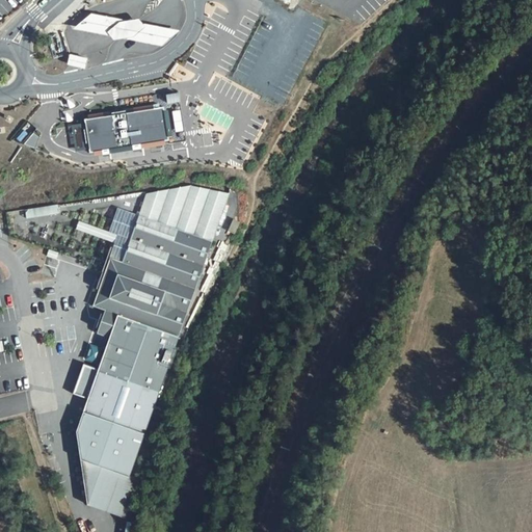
[(165,48),(183,32),(147,26),(142,21),(132,23),(95,16),(77,31),(113,38),(117,42),(127,41),(165,48)]
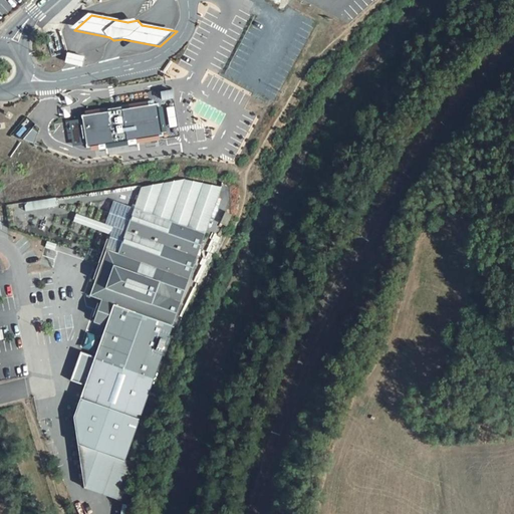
[(85,68),(88,59),(71,54),(68,63),(85,68)]
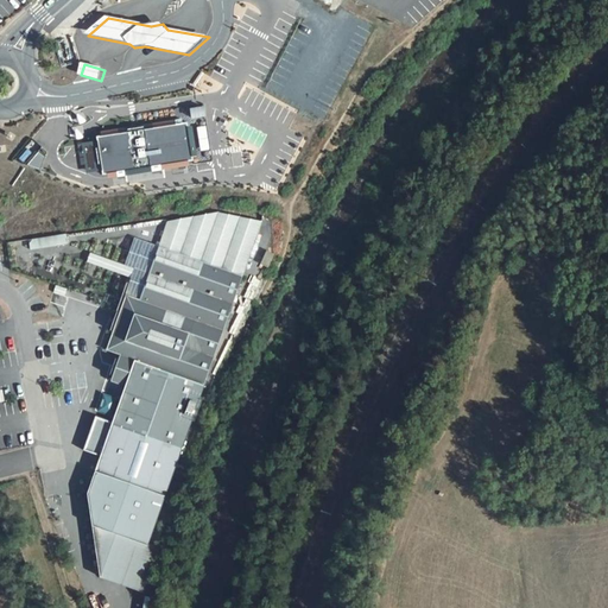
[(94,139),(81,143),(89,175),(102,171),(94,139)]
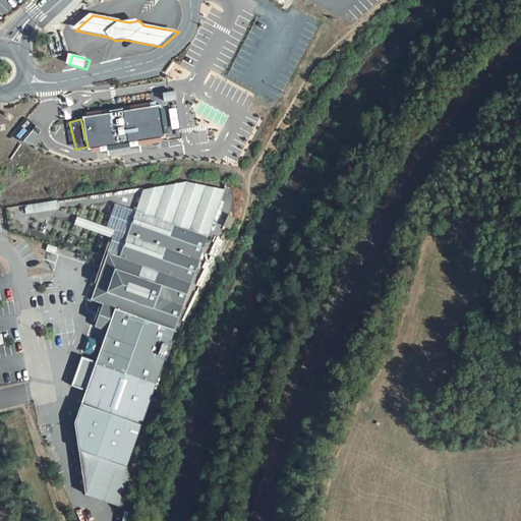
[(137,211),(209,238),(226,189),(190,176),(145,189),(137,211)]
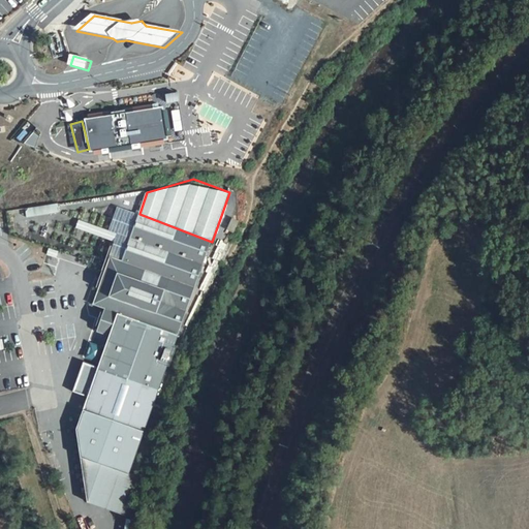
[(212,242),(139,214),(123,260),(111,256),(94,304),(105,308),(97,331),(110,336),(99,367),(84,362),(73,391),(88,396),(76,430),(82,458),(129,474),(187,311),(212,242)]
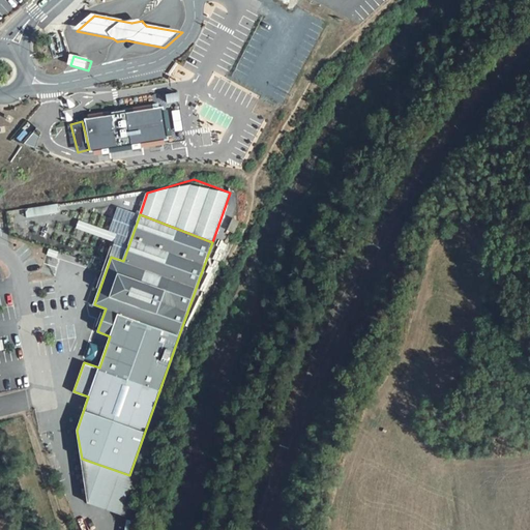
[(82,459),(89,503),(126,512),(138,478),(129,475),(82,459)]
